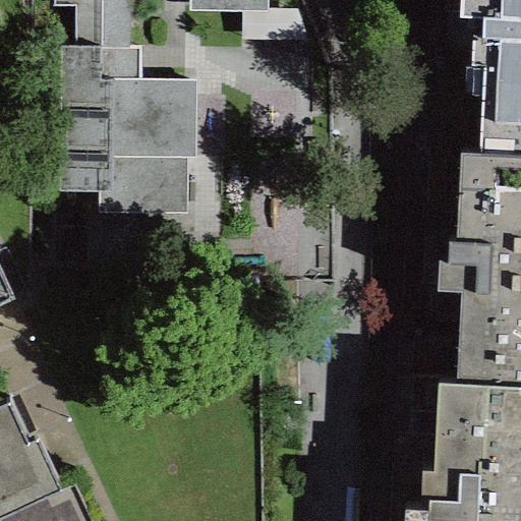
[(50,0),(50,8),(73,8),(73,48),(59,47),(57,190),(96,190),(96,214),(182,215),(183,161),(193,162),(194,80),(139,80),(140,48),(130,48),(130,0),(188,0),(189,11),(266,12),(266,0),(50,0)]
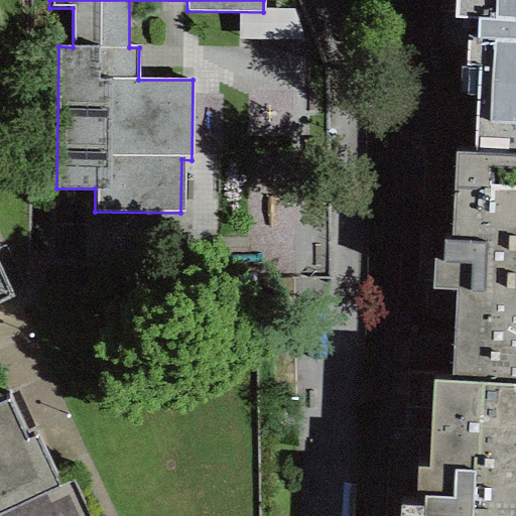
[(515,0),(455,0),(455,19),(477,20),(477,35),(467,35),(466,70),(480,70),(476,154),(515,156),(515,0)]
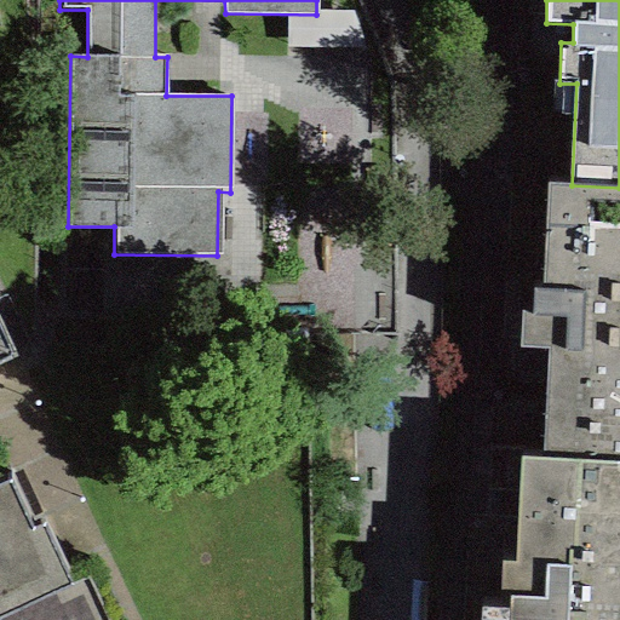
[(540,458),(619,461),(619,188),(572,185),(546,184),(546,190),(541,290),(534,290),(532,313),(521,313),(518,348),(549,351),(540,458)]
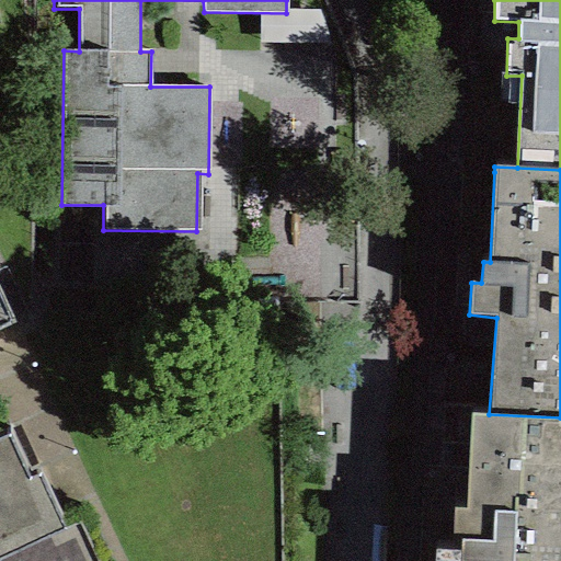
[(560,560),(560,418),(489,414),(470,413),(466,511),(453,510),(449,551),(435,550),(434,560),(560,560)]
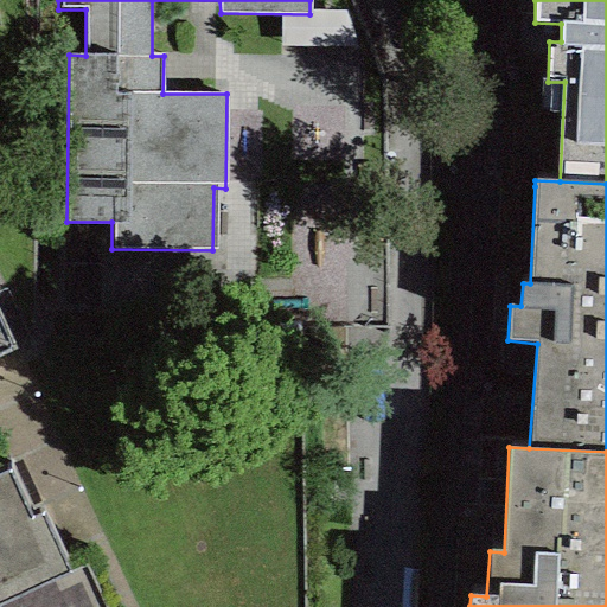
[(0,606),(103,606),(87,566),(70,573),(42,510),(30,516),(7,466),(0,468),(0,606)]
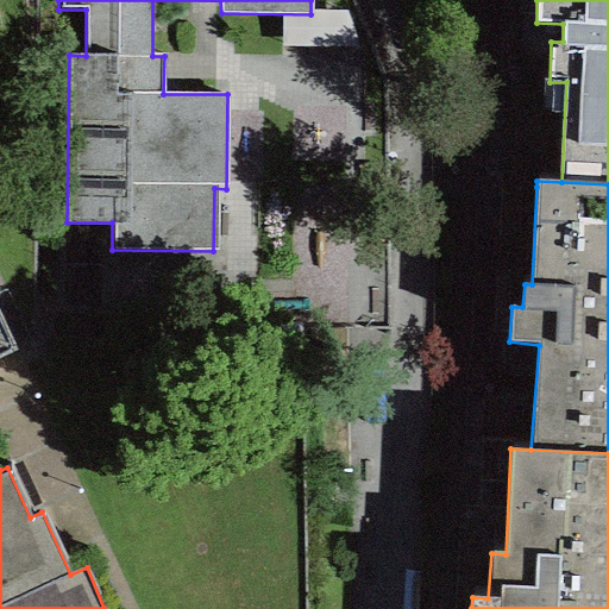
All buildings are outlined.
